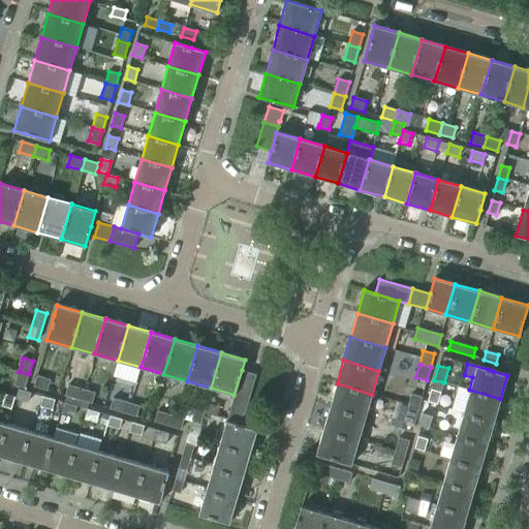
[(242,370),(234,395),(248,399),(256,374),(242,370)]
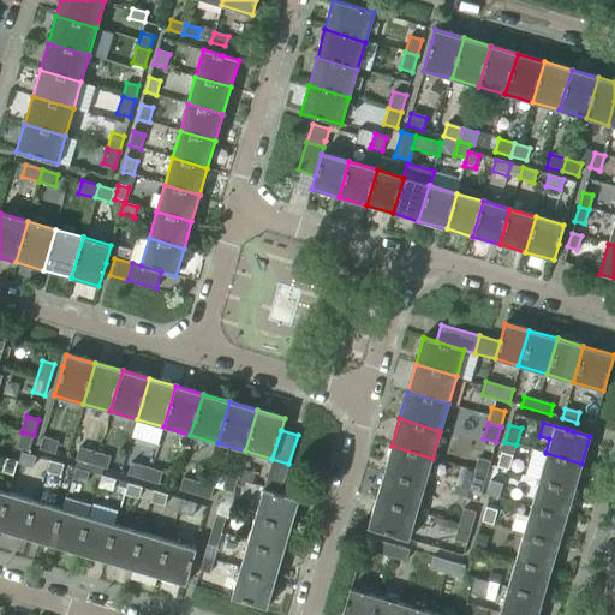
[(34,435),(22,433),(17,448),(29,452),(34,435)]
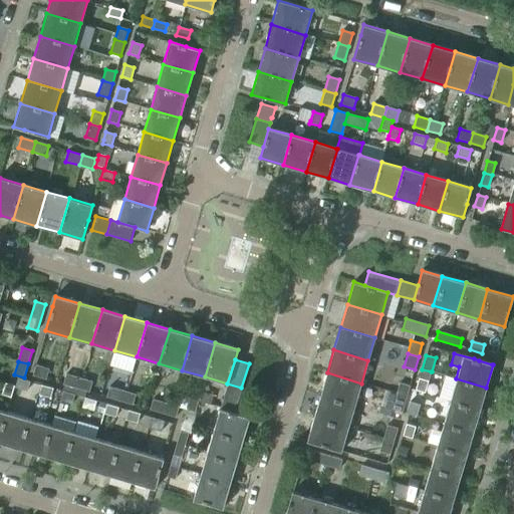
[(33,375),(46,379),(49,369),(36,365),(33,375)]
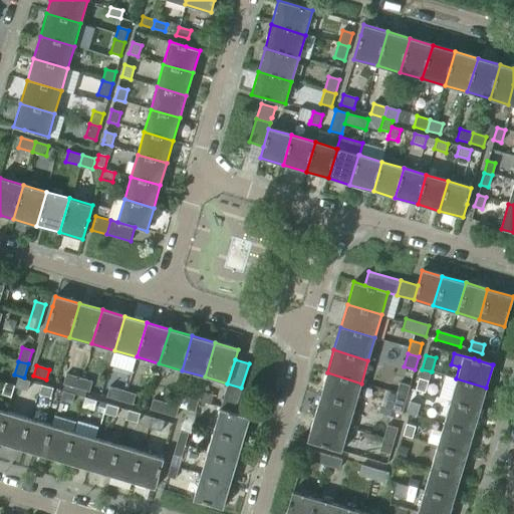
[(429,381),(432,371),(431,371),(422,369),(420,378),(429,381)]
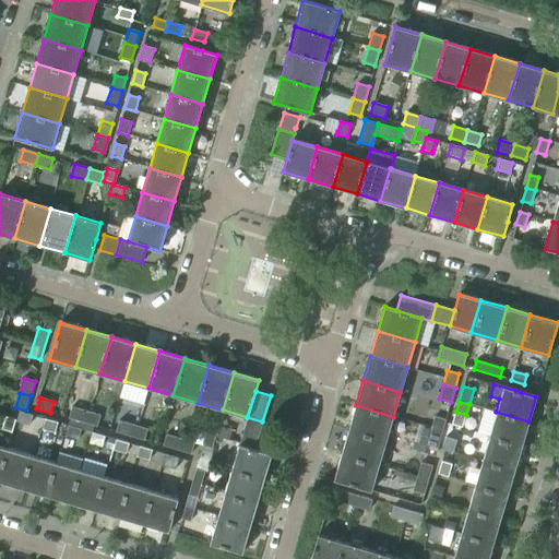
[(356,405),(348,429),(385,441),(393,417),(356,405)]
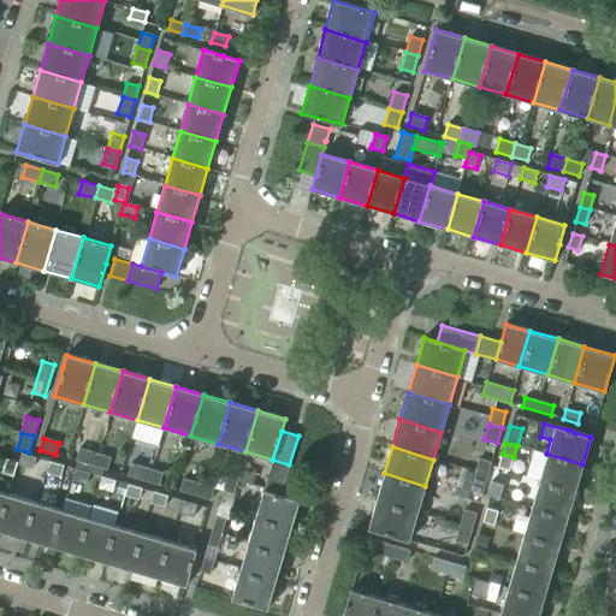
[(76,461),(92,466),(95,454),(80,449),(76,461)]
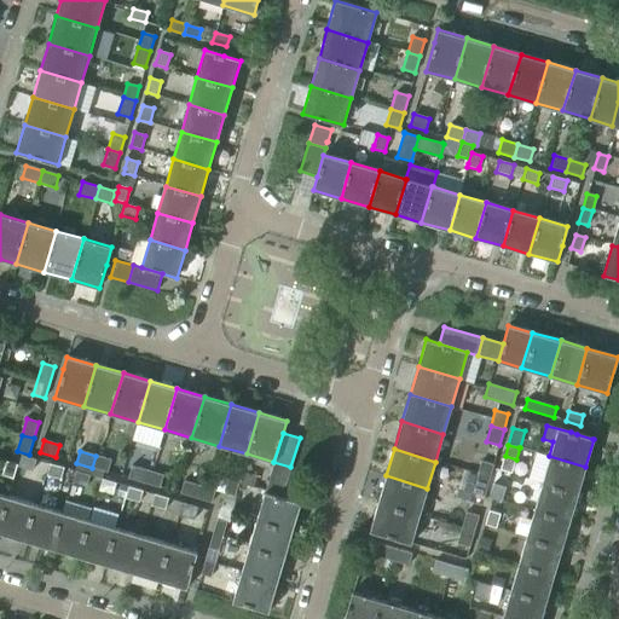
[(38,461),(28,457),(23,456),(21,467),(34,472),(38,461)]
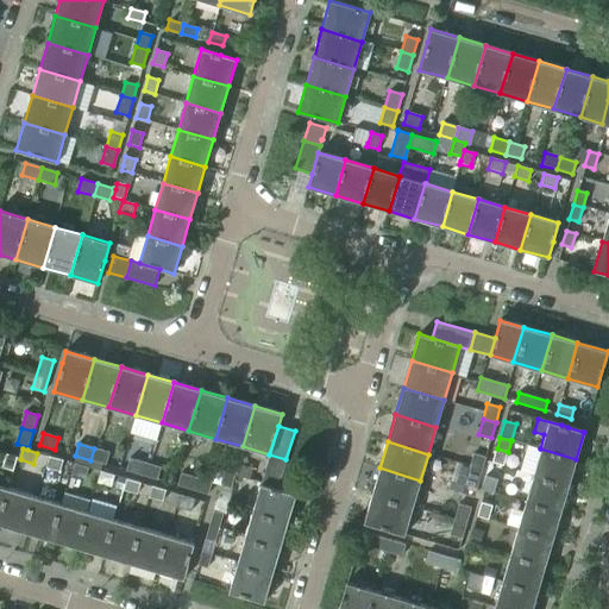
[(94,449),(90,460),(106,465),(110,452),(94,449)]
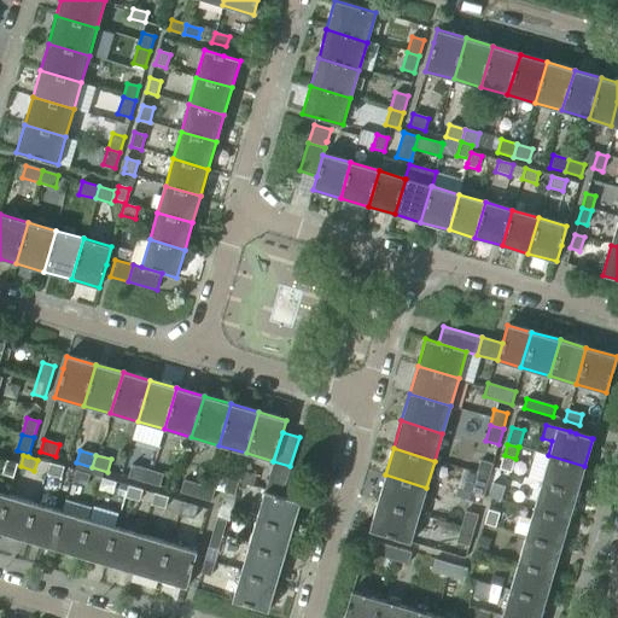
[(505,455),(500,470),(511,473),(516,459),(505,455)]
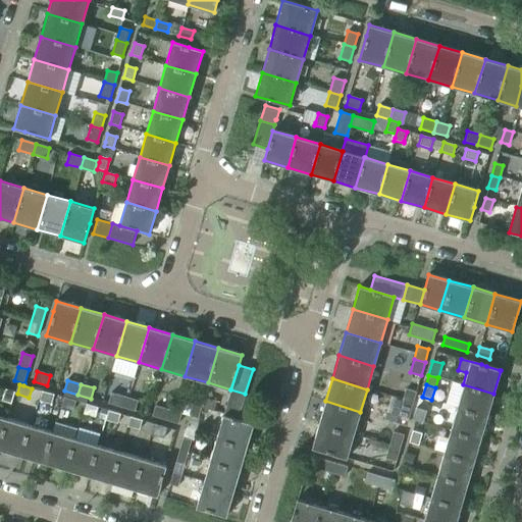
[(463,384),(457,407),(487,416),(493,394),(463,384)]
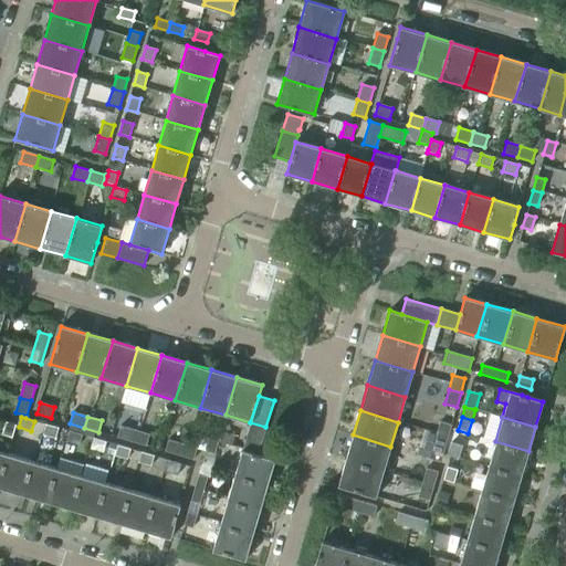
[(6,421),(4,427),(2,435),(12,438),(17,425),(6,421)]
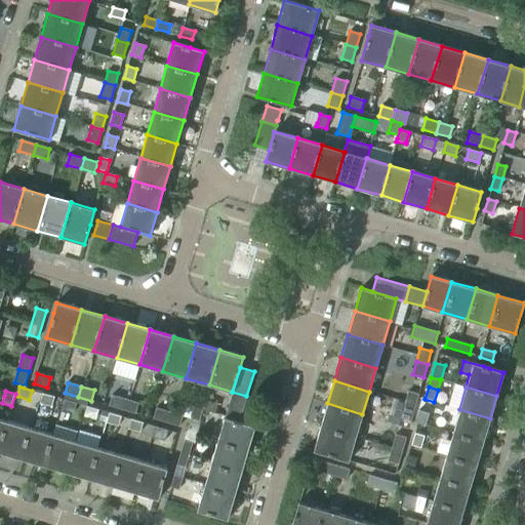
[(232,392),(225,416),(239,420),(246,396),(232,392)]
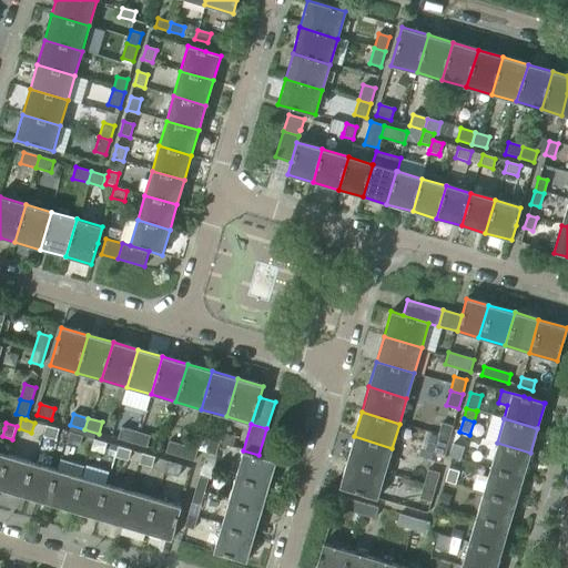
[(442,424),(437,438),(448,442),(453,427),(442,424)]
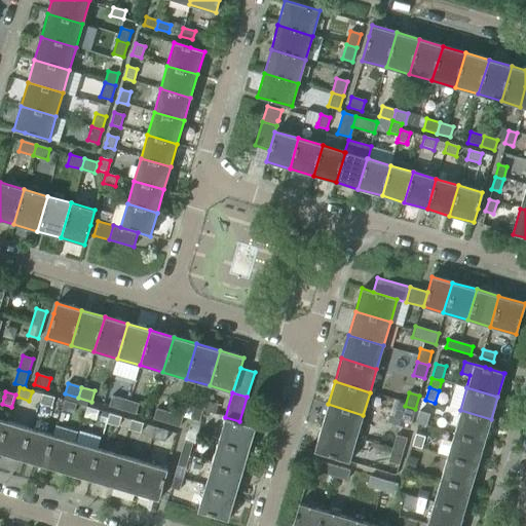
[(42,395),(40,404),(51,407),(54,398),(42,395)]
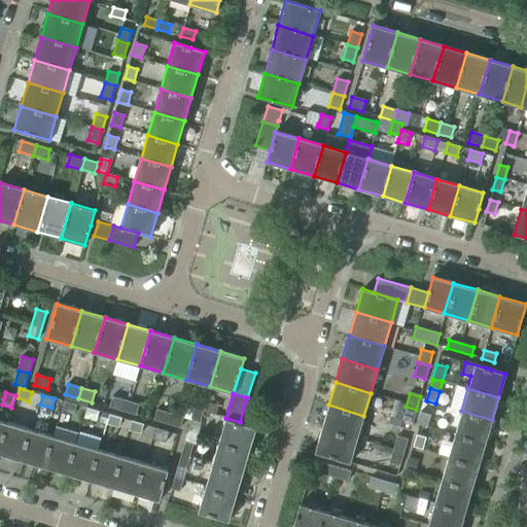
[(109,408),(123,412),(126,400),(112,396),(109,408)]
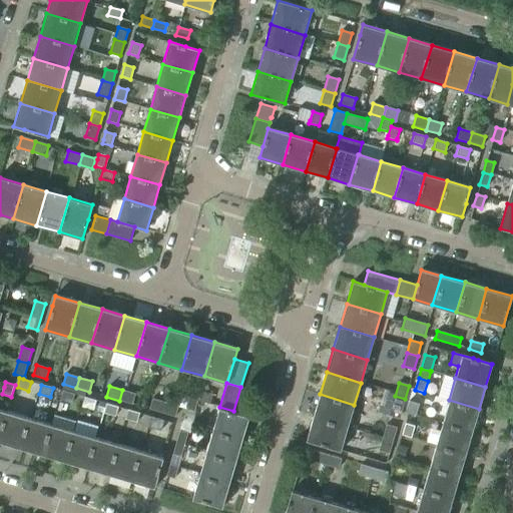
[(122,390),(119,401),(132,404),(135,394),(122,390)]
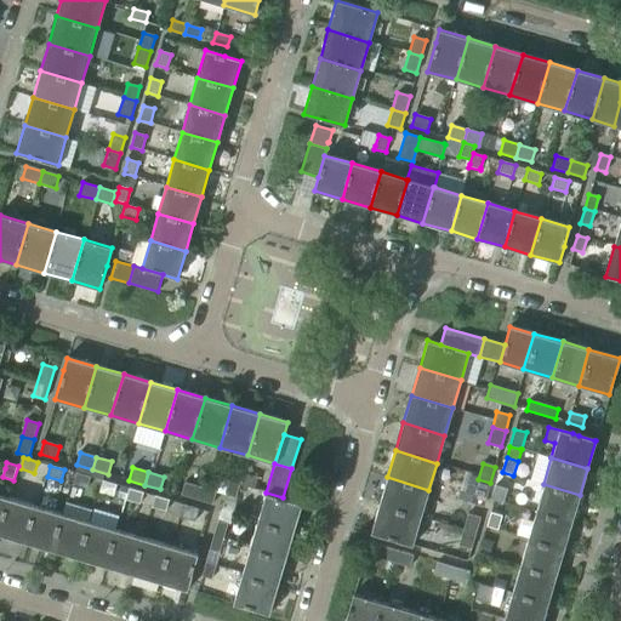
[(78,473),(74,484),(87,489),(91,477),(78,473)]
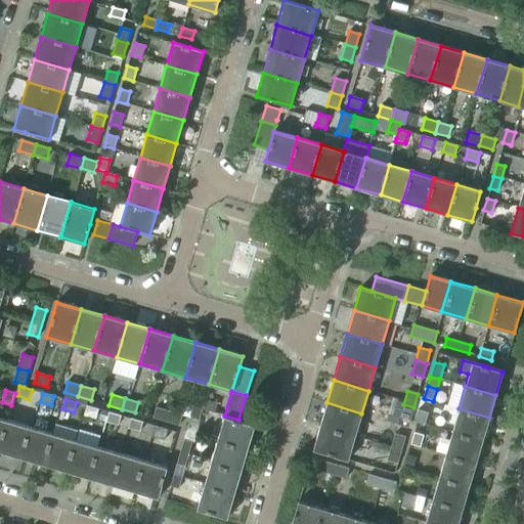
[(203,409),(215,412),(218,402),(206,399),(203,409)]
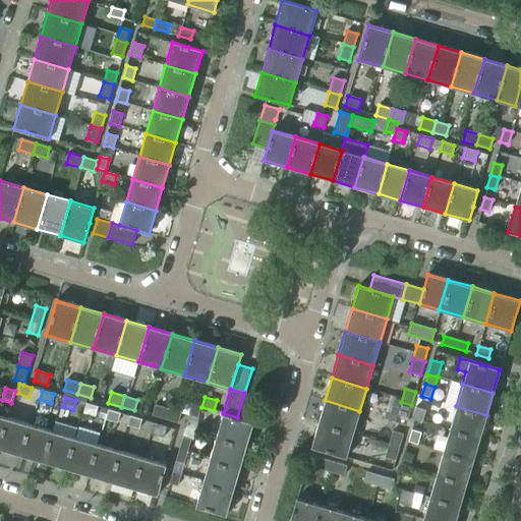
[(325,400),(317,423),(353,433),(359,411),(325,400)]
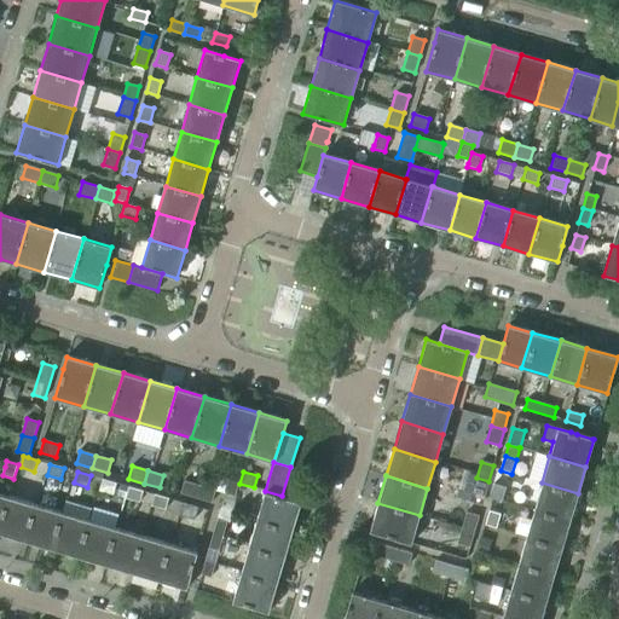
[(489,481),(476,478),(472,492),(485,496),(489,481)]
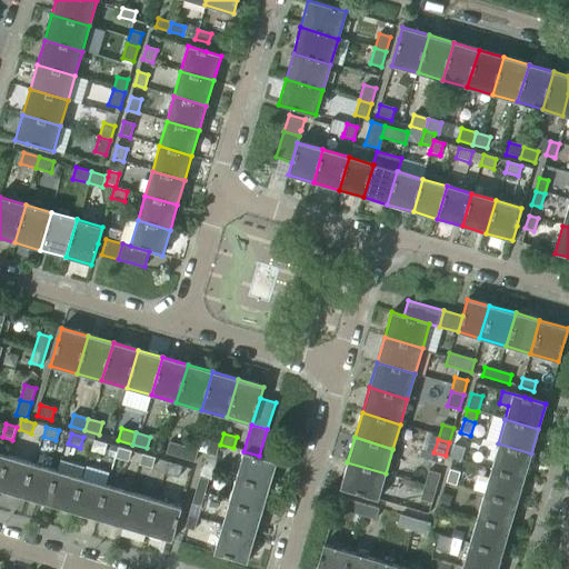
[(108,445),(95,440),(91,451),(105,455),(108,445)]
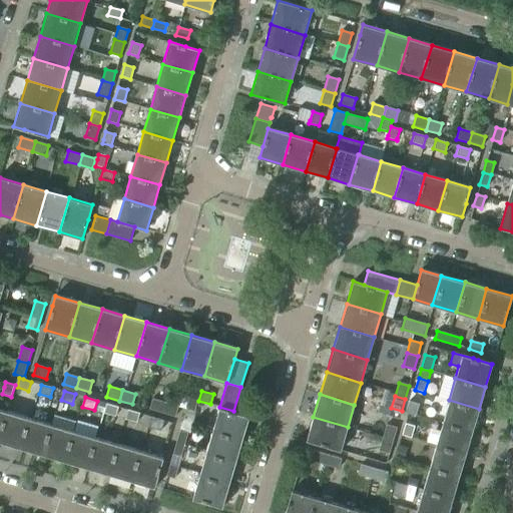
[(188,398),(185,410),(193,412),(197,400),(188,398)]
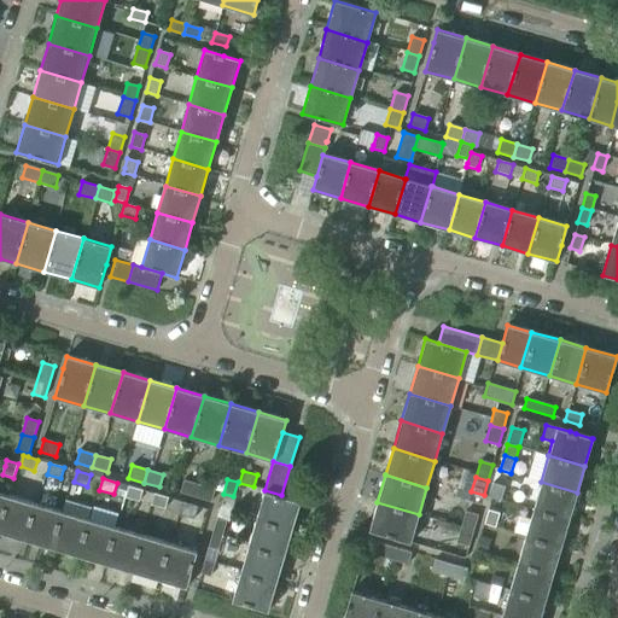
[(180,493),(196,497),(199,485),(184,481),(180,493)]
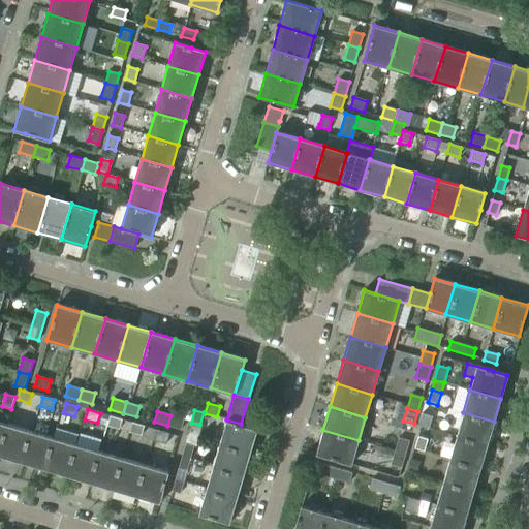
[(463,412),(456,436),(487,444),(494,422),(463,412)]
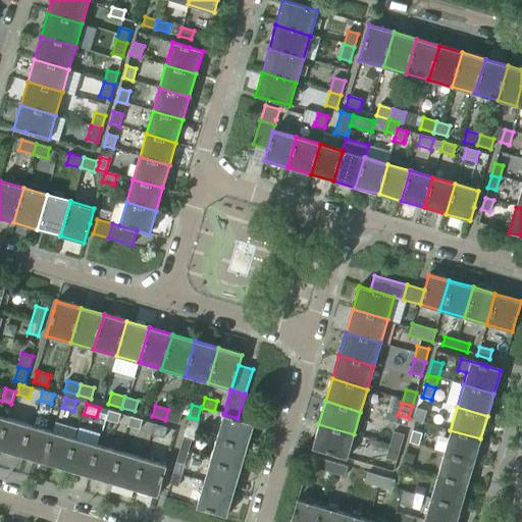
[(413,420),(423,423),(426,411),(417,408),(413,420)]
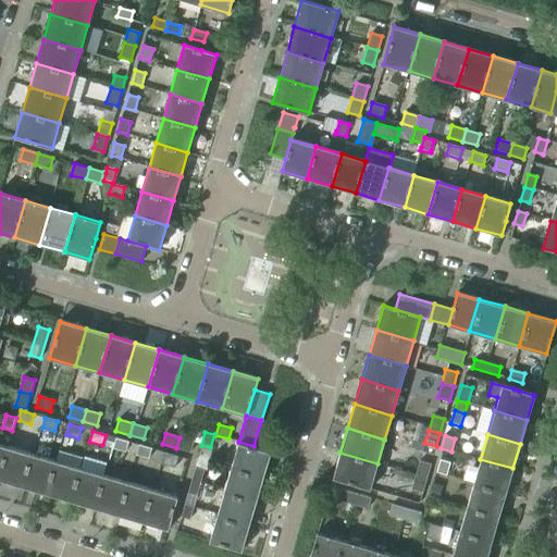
[(180,437),(176,448),(190,453),(194,441),(180,437)]
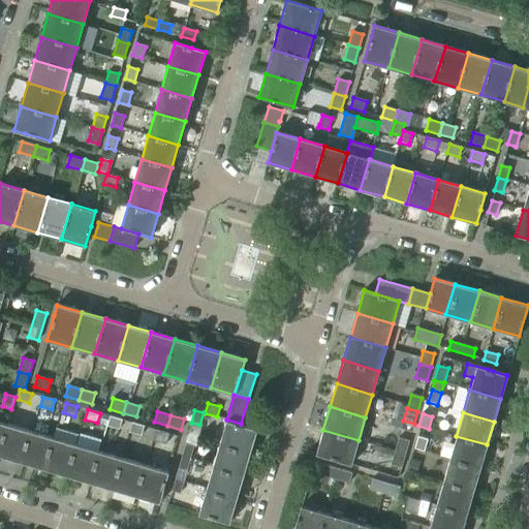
[(122,419),(111,416),(107,426),(120,429),(122,419)]
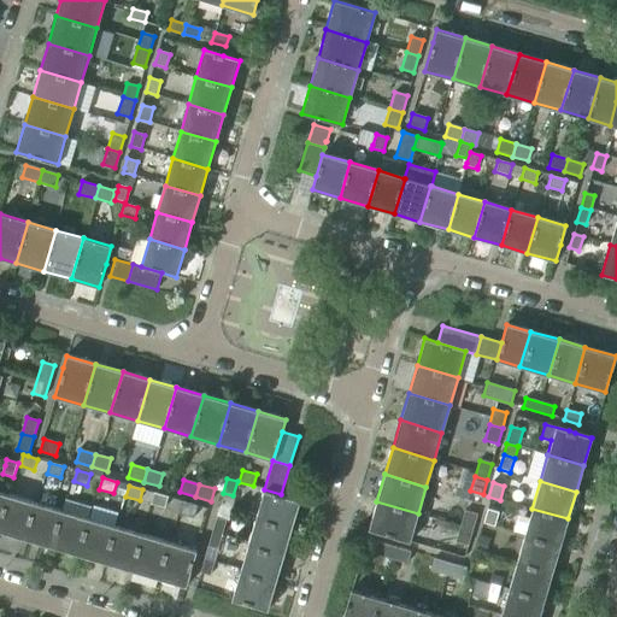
[(264,489),(257,516),(292,526),(299,501),(281,495),(281,494),(264,489)]
